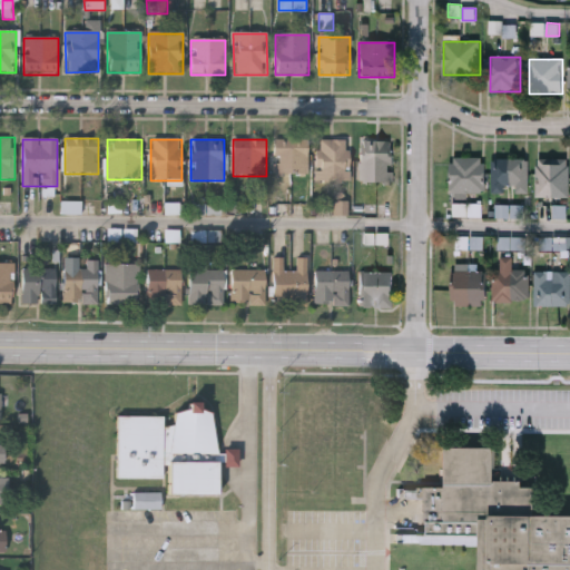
[(322,183),(322,140),(349,140),(349,183),(322,183)]
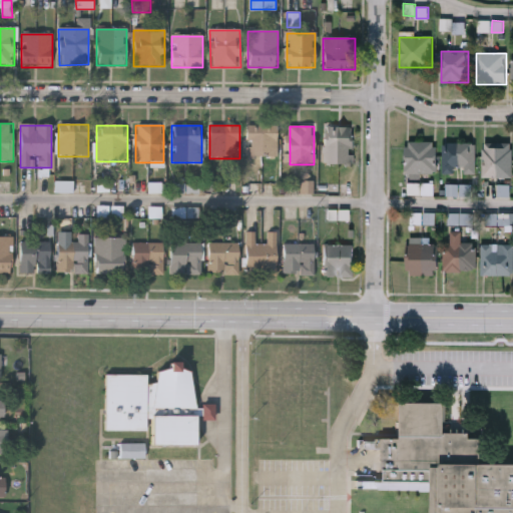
[(277,157),(246,157),(246,127),(277,127),(277,157)]
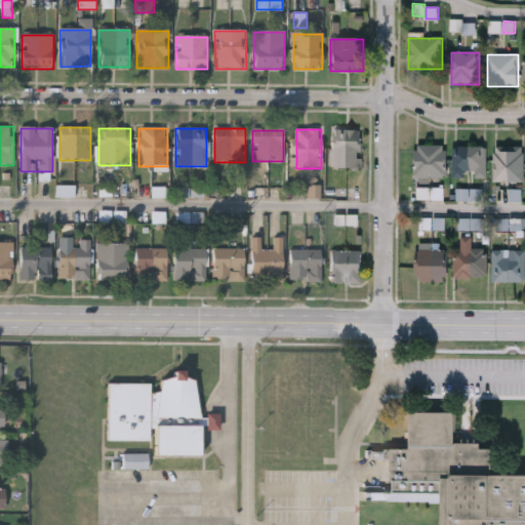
[(362,130),(362,168),(332,168),(332,130),(362,130)]
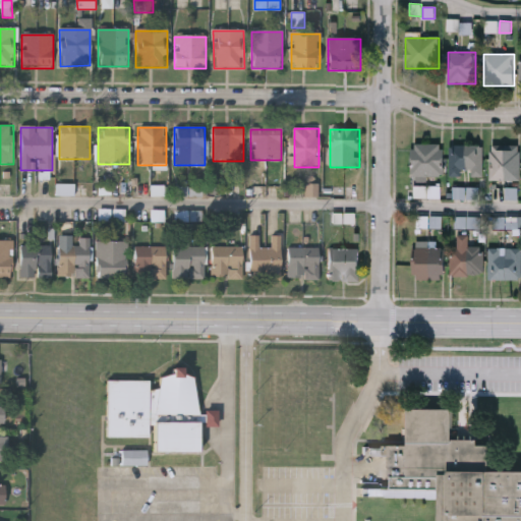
[(412,177),(412,145),(443,145),(443,177),(412,177)]
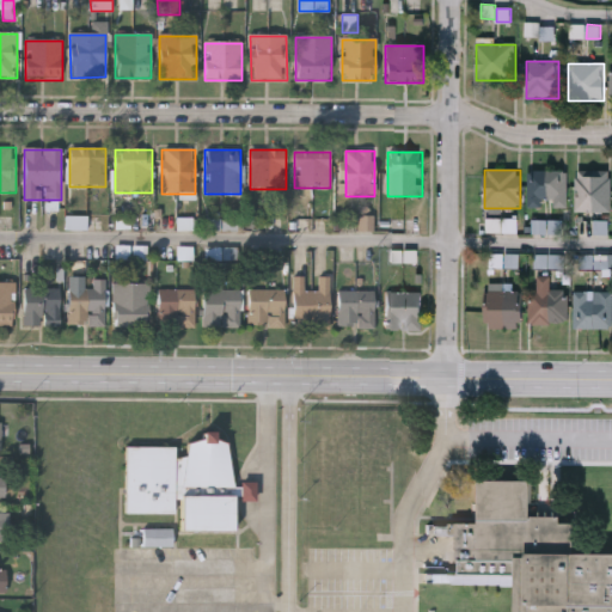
[(568,208),(546,208),(528,208),(528,171),(568,171),(568,208)]
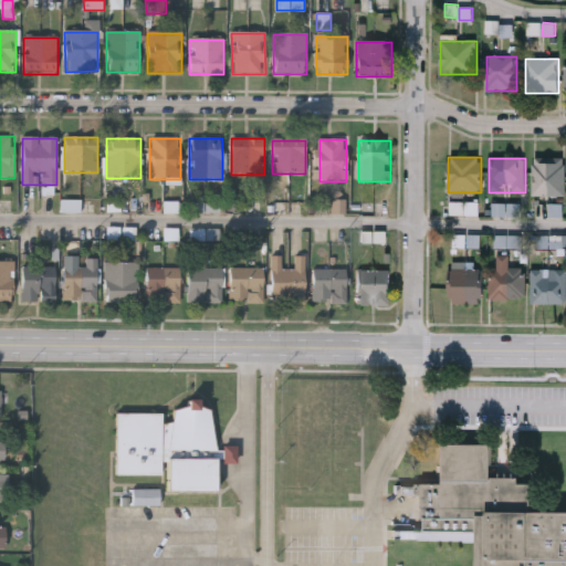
[(565,197),(532,197),(532,158),(565,158),(565,197)]
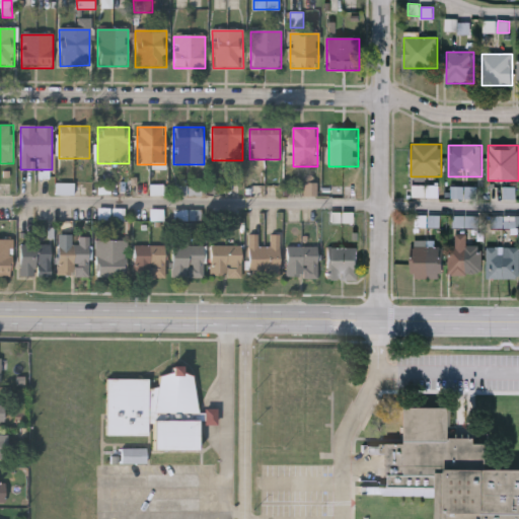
[(57,195),(74,196),(75,184),(57,183),(57,195)]
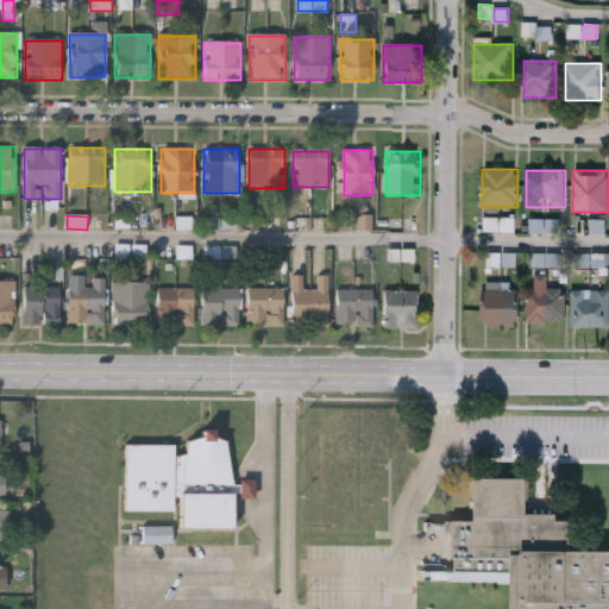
[(372,231),(372,215),(357,215),(357,231),(372,231)]
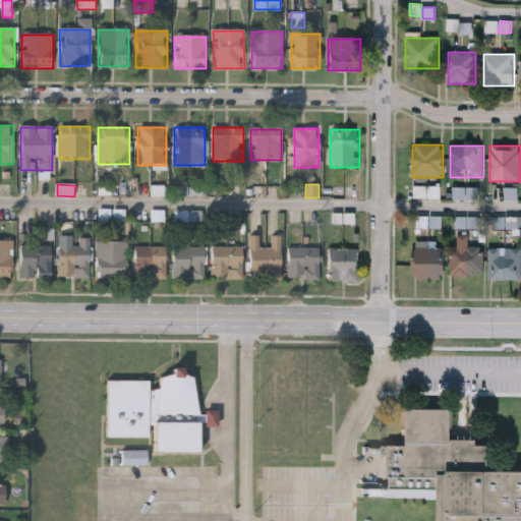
[(479,199),(479,187),(454,186),(453,198),(479,199)]
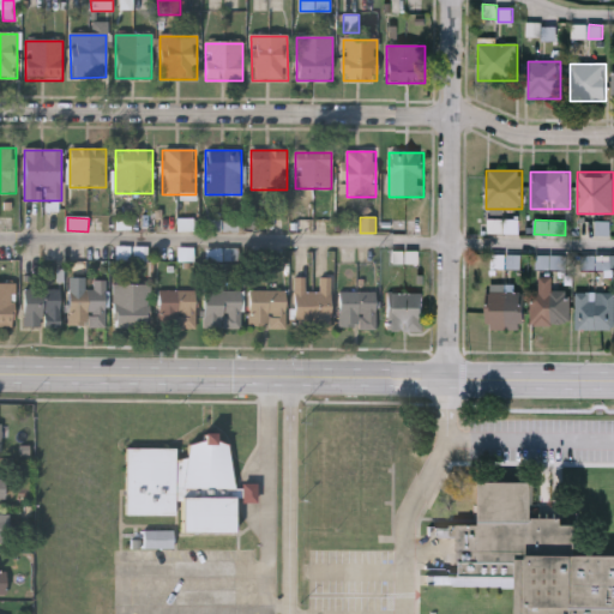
[(567,270),(567,254),(537,254),(536,269),(567,270)]
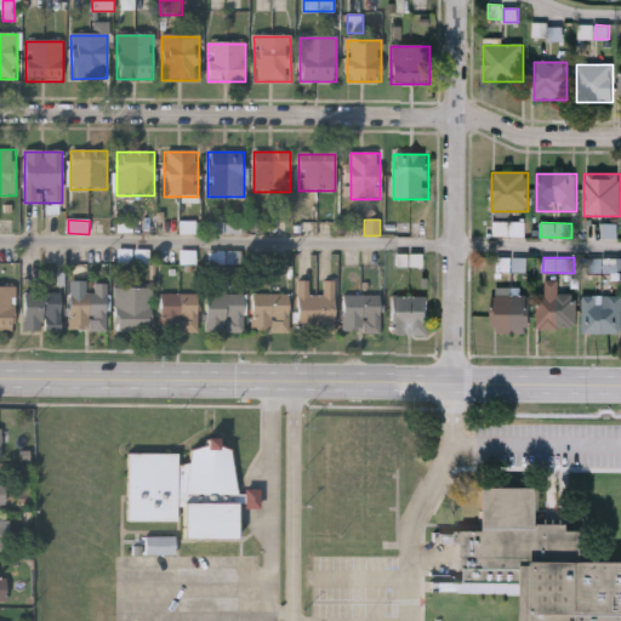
[(620,257),(588,258),(590,273),(620,271),(620,257)]
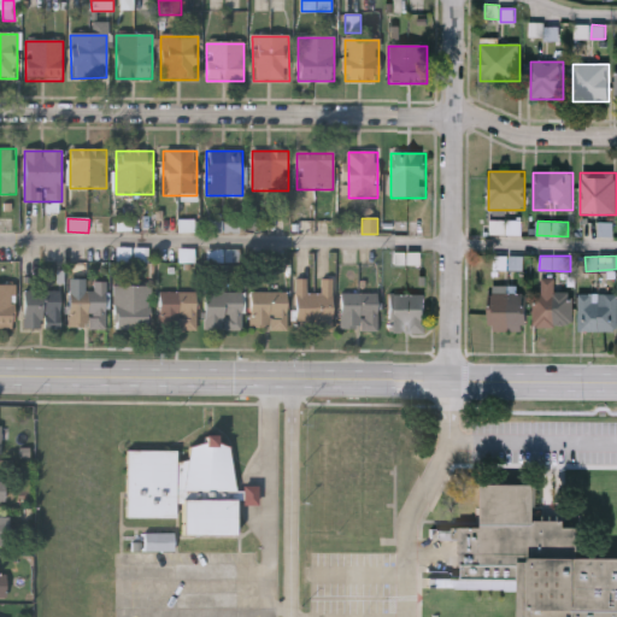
[(556,293),(573,293),(573,324),(540,324),(540,280),(556,280),(556,293)]
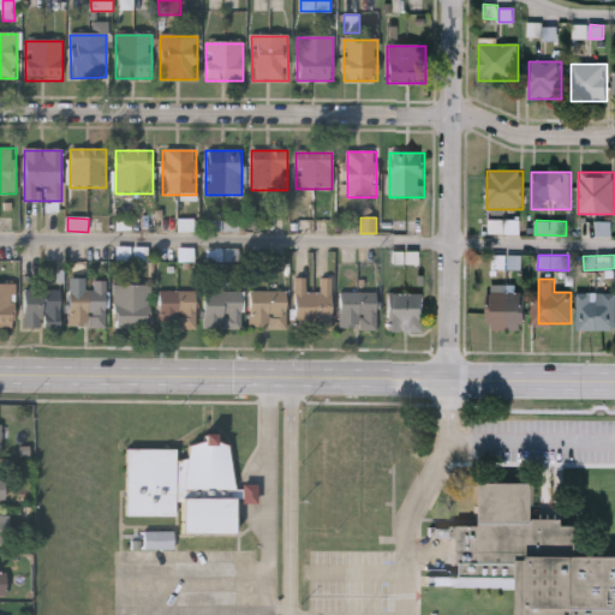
[(332,280),(332,332),(294,332),(294,280),(306,280),(306,293),(320,293),(320,280),(332,280)]
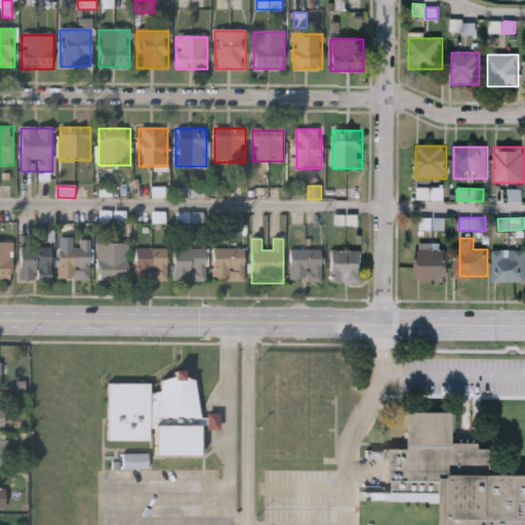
[(59,249),(79,249),(79,242),(90,242),(90,282),(59,282),(59,249)]
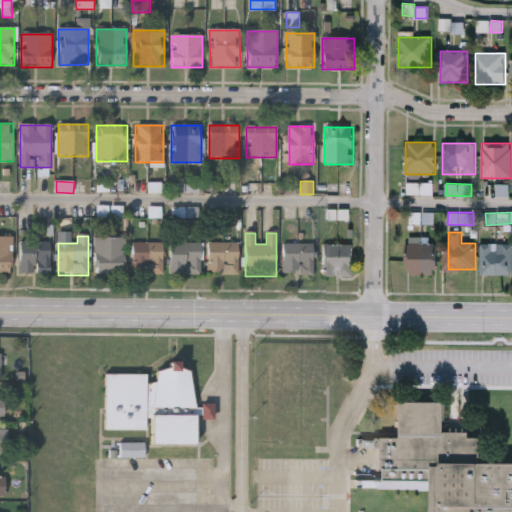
[(0,275),(0,238),(12,238),(12,275),(0,275)]
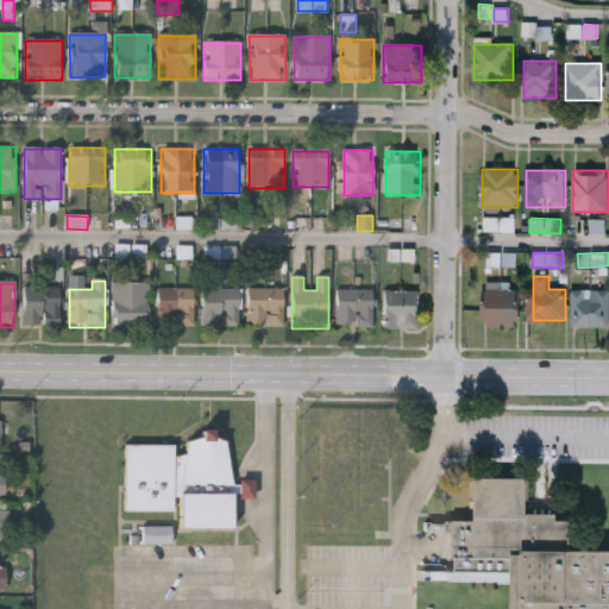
[(113,328),(113,283),(148,283),(148,328),(113,328)]
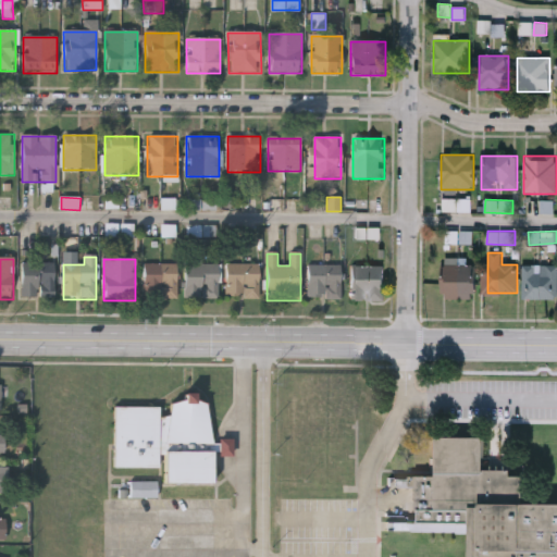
[(475,259),(475,298),(444,298),(444,259),(475,259)]
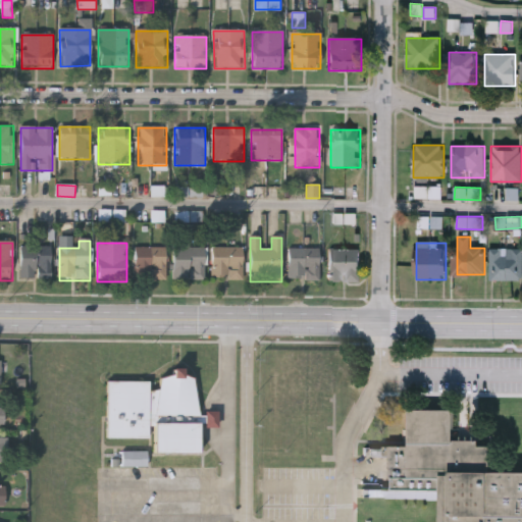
[(51,279),(20,279),(20,248),(51,248),(51,279)]
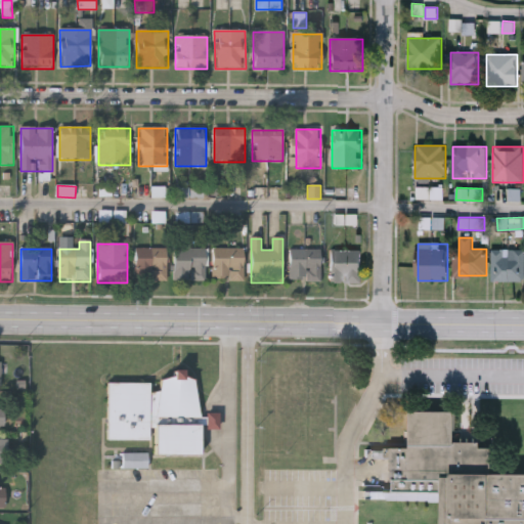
[(166,281),(135,281),(135,250),(166,250),(166,281)]
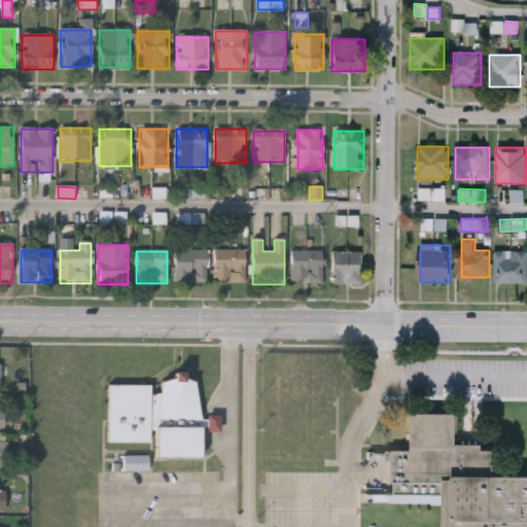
[(175,251),(207,251),(207,283),(175,283),(175,251)]
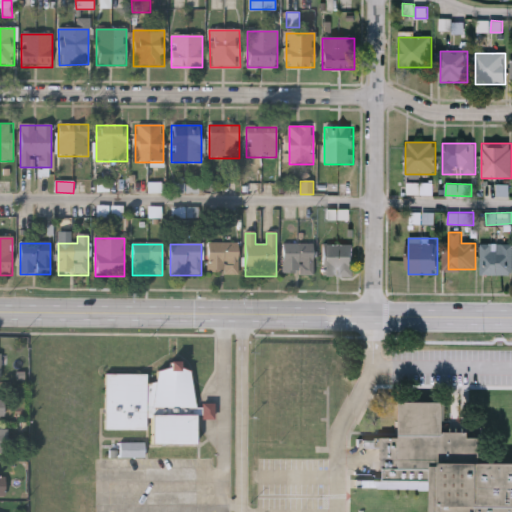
[(237,275),(208,275),(208,244),(237,244),(237,275)]
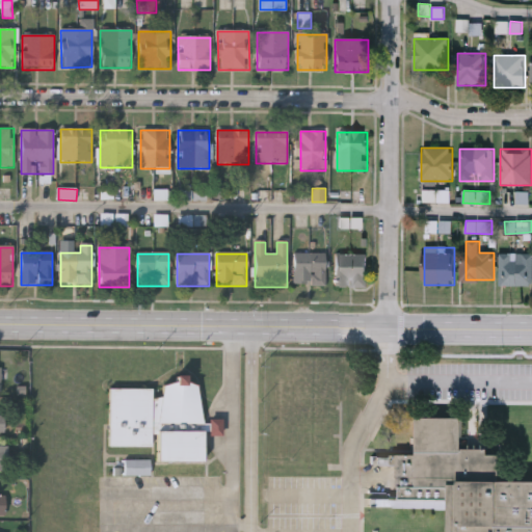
[(325,254),(325,286),(294,286),(294,254),(325,254)]
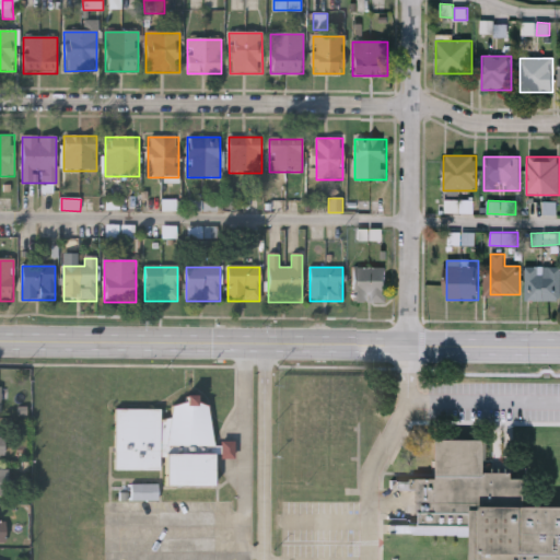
[(559,301),(525,301),(525,267),(559,267),(559,301)]
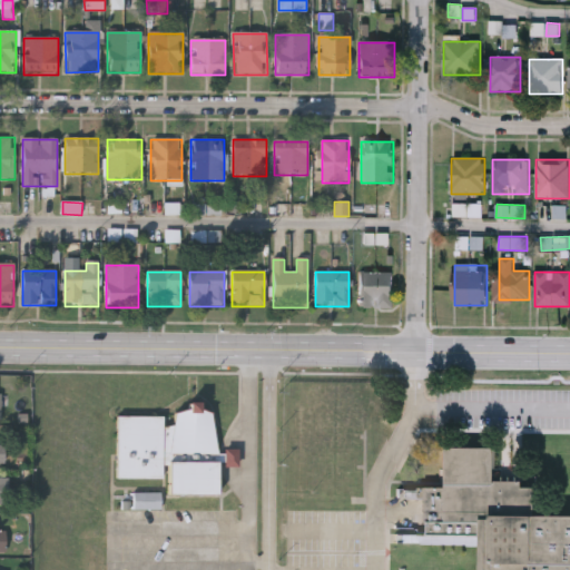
[(392,273),(392,308),(360,308),(360,273),(392,273)]
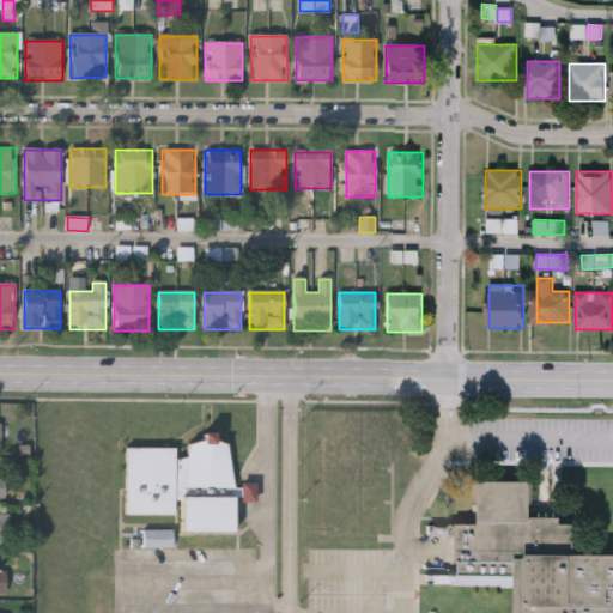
[(123,447),(174,448),(174,457),(186,457),(186,441),(200,442),(200,431),(213,431),(213,442),(231,442),(230,532),(180,532),(180,514),(123,514),(123,447)]
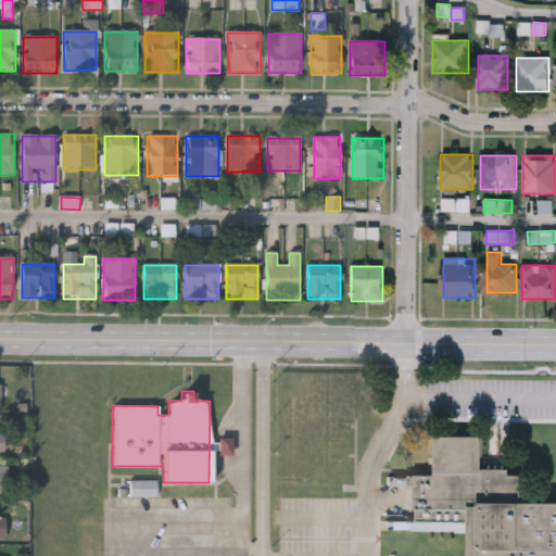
[(555,555),(555,503),(521,503),(522,475),(510,476),(510,469),(482,469),(483,437),(436,437),(436,475),(409,475),(409,477),(388,477),(389,488),(417,488),(418,522),(469,523),(469,555),(555,555)]
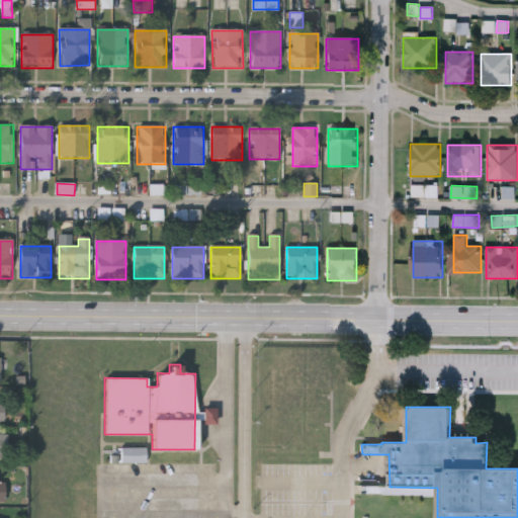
[(121,463),(147,463),(148,448),(122,447),(121,463)]
